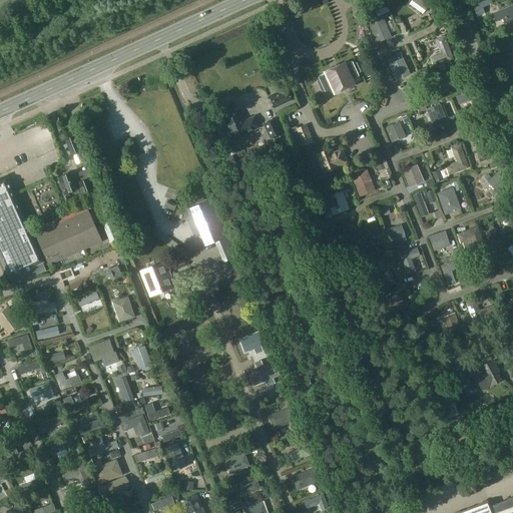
[(413,0),(410,4),(425,14),(434,0),(413,0)]
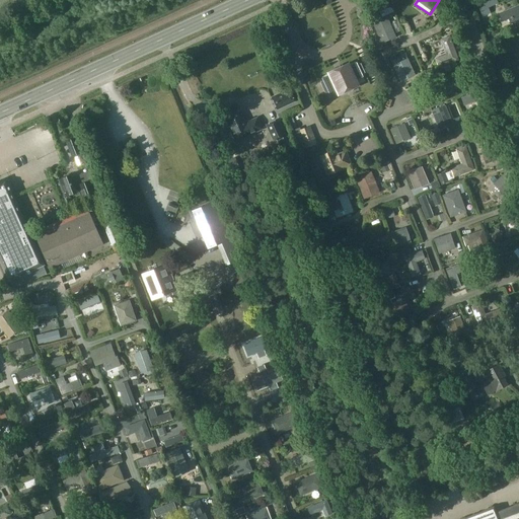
[(483,8),(493,3),(490,0),(480,0),(478,1),(483,8)]
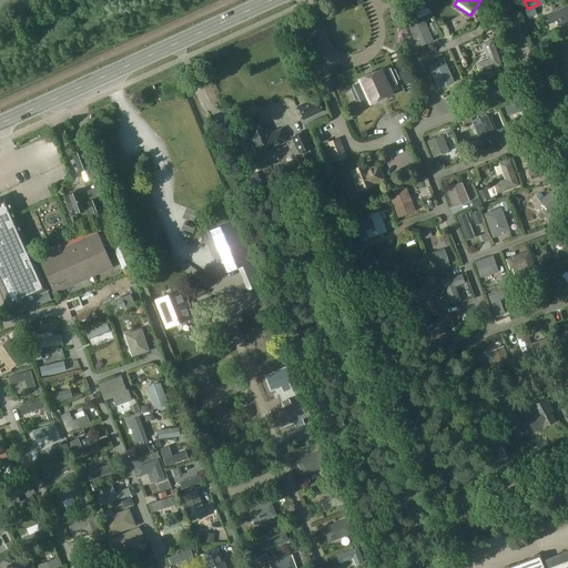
[(567,4),(553,12),(545,14),(548,23),(556,21),(558,27),(567,22),(567,4)]
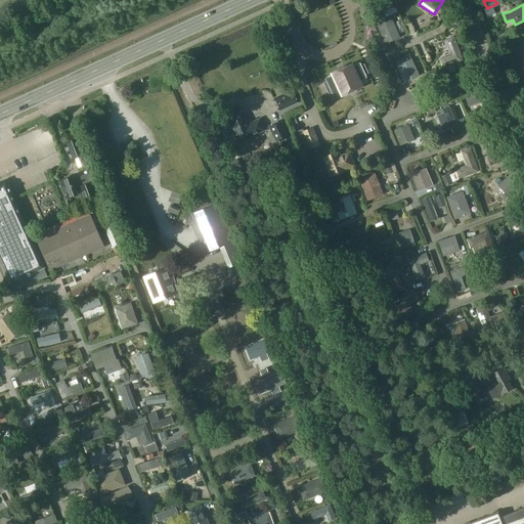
[(416,13),(430,24),(433,18),(419,8),(416,13)]
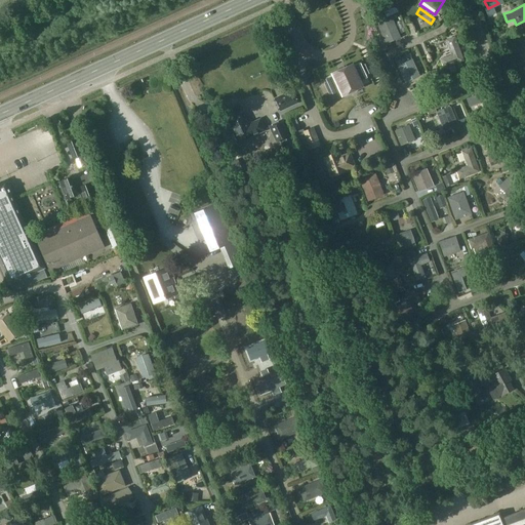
[(401,38),(393,18),(378,25),(387,44),(401,38)]
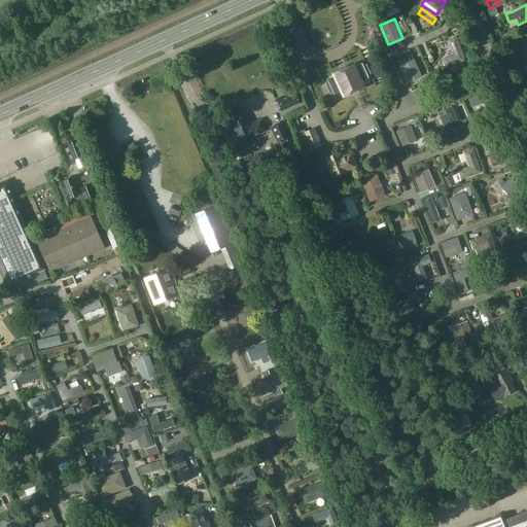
[(466,62),(457,37),(448,40),(453,55),(442,60),(446,70),(466,62)]
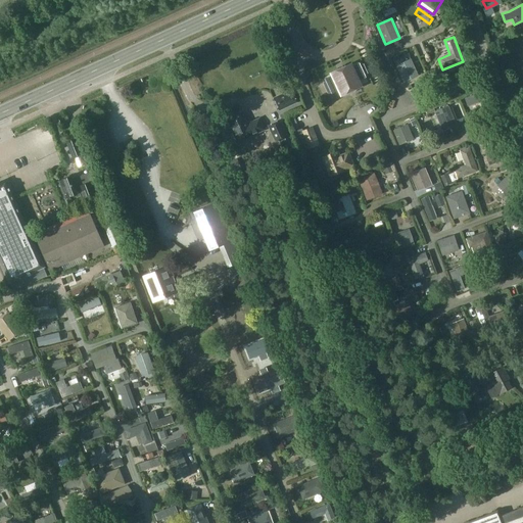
[(419,77),(411,59),(396,65),(405,83),(419,77)]
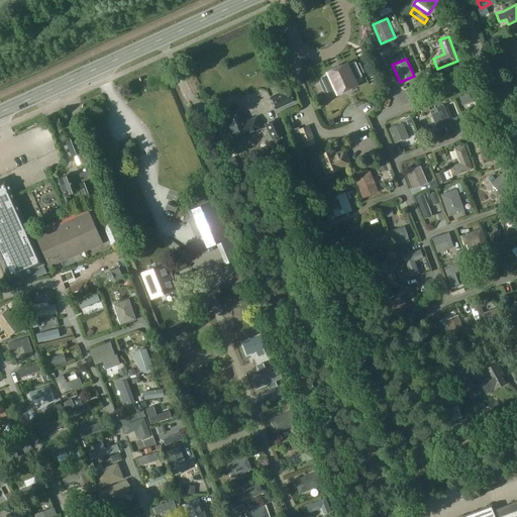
[(347,66),(346,65),(328,73),(328,75),(321,78),(322,81),(319,82),(324,93),(327,92),(328,94),(336,91),(337,94),(356,85),(353,80),(362,77),(360,74),(363,73),(358,64),(356,65),(354,63),(347,66)]
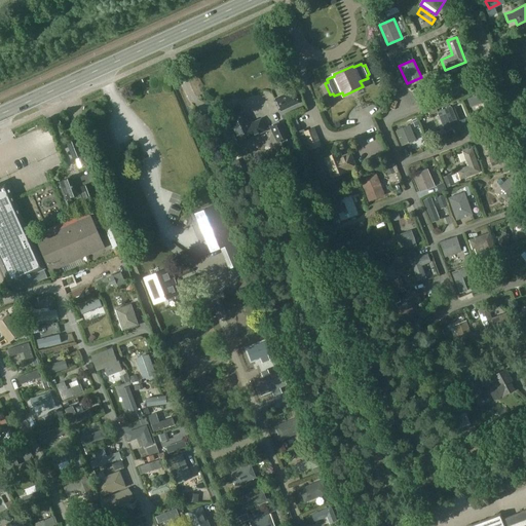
[(275,99),(280,111),(298,103),(293,90),(275,99)]
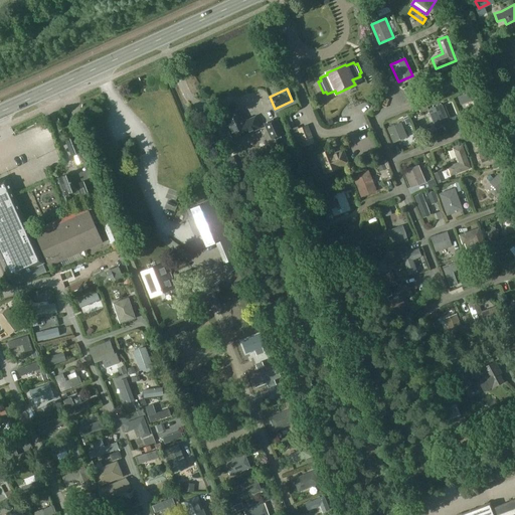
[(478,91),(458,98),(461,106),(473,102),(478,114),(486,112),(478,91)]
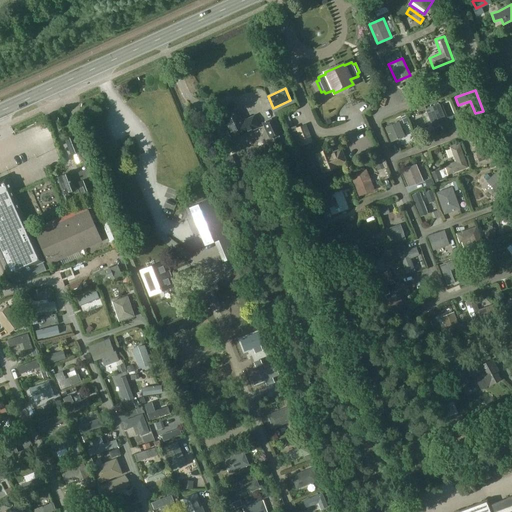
[(447,122),(440,104),(425,109),(432,127),(447,122)]
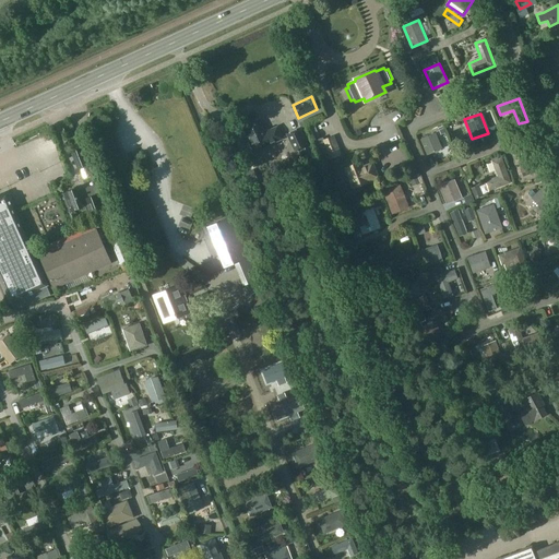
[(260,122),(244,130),(252,147),(260,144),(261,149),(282,139),(277,127),(264,133),(260,122)]
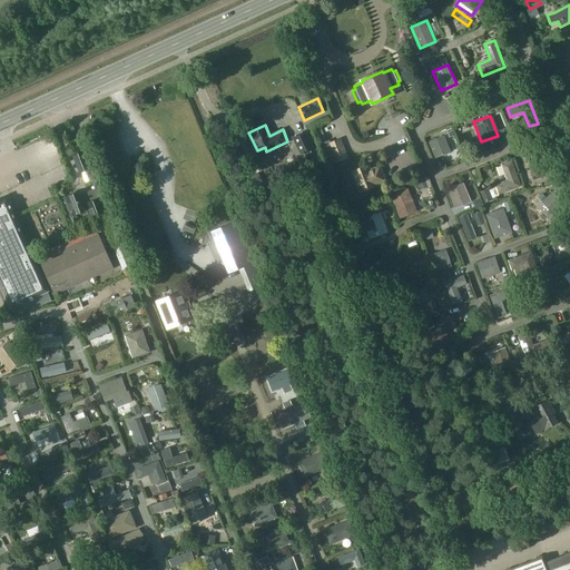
[(304,131),(292,137),(301,156),(313,150),(304,131)]
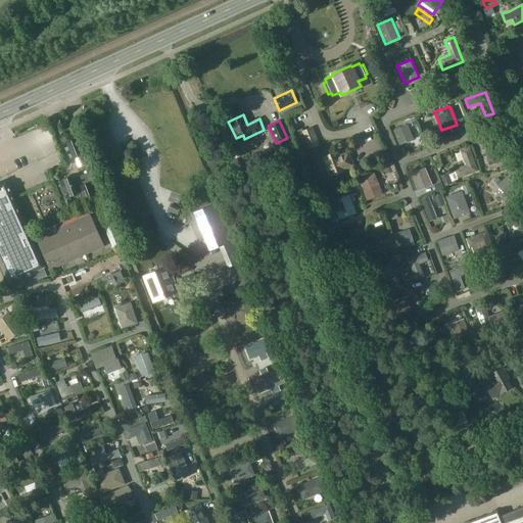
[(414,139),(408,125),(393,131),(399,145),(414,139)]
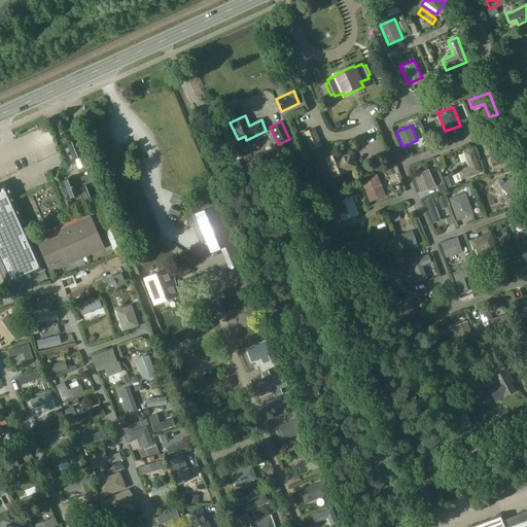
[(314,129),(304,133),(311,150),(321,146),(314,129)]
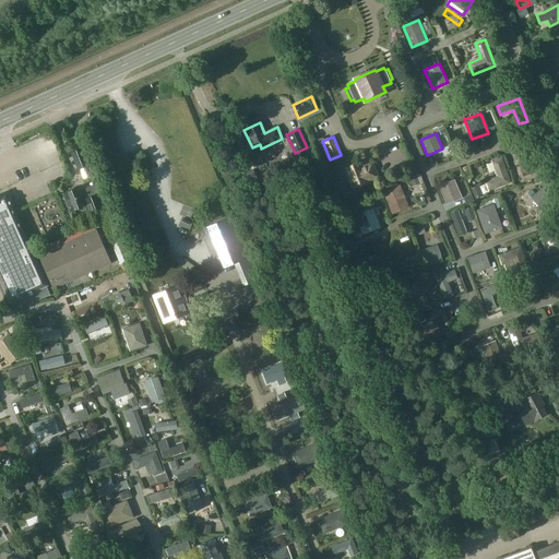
[(539,171),(531,149),(522,151),(528,166),(520,169),(523,177),(539,171)]
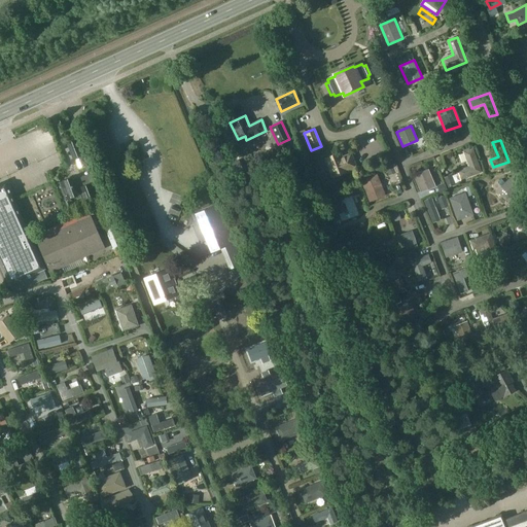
[(481,174),(473,149),(464,151),(468,168),(457,171),(460,180),(481,174)]
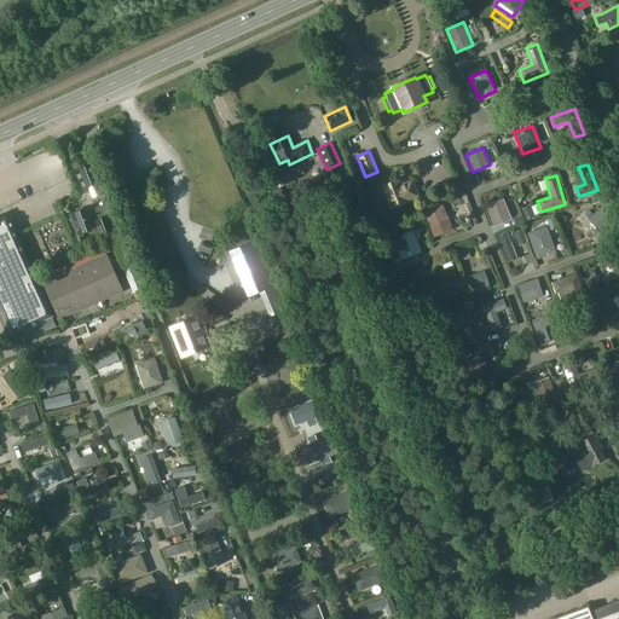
[(401,185),(399,180),(382,186),(391,208),(408,202),(408,200),(418,196),(412,181),(401,185)]
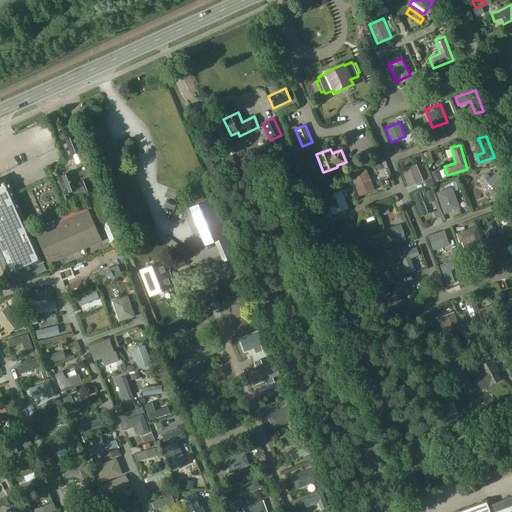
[(438,158),(440,164),(447,161),(444,155),(438,158)]
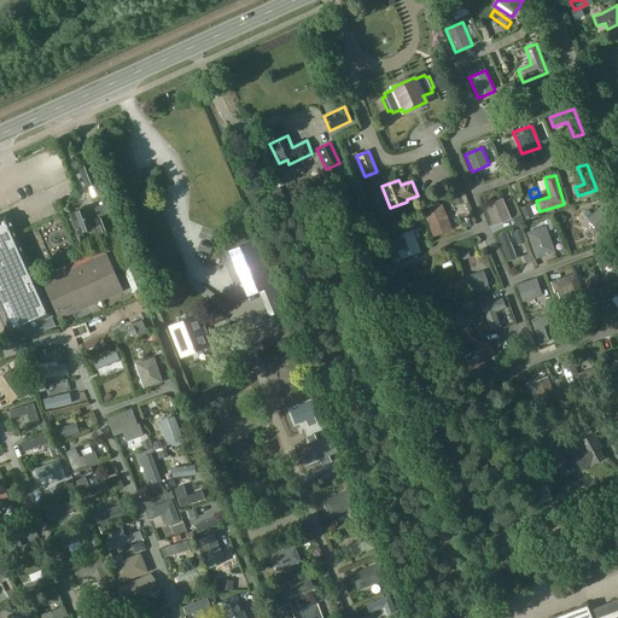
[(588,220),(600,233),(616,219),(608,211),(617,203),(612,197),(588,220)]
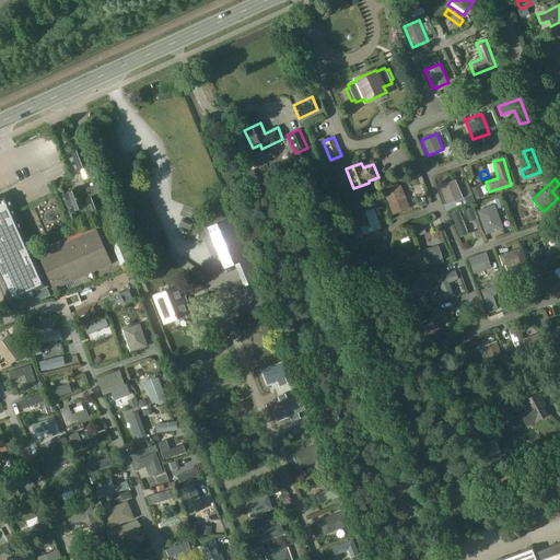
[(440,187),(447,205),(464,198),(456,179),(440,187)]
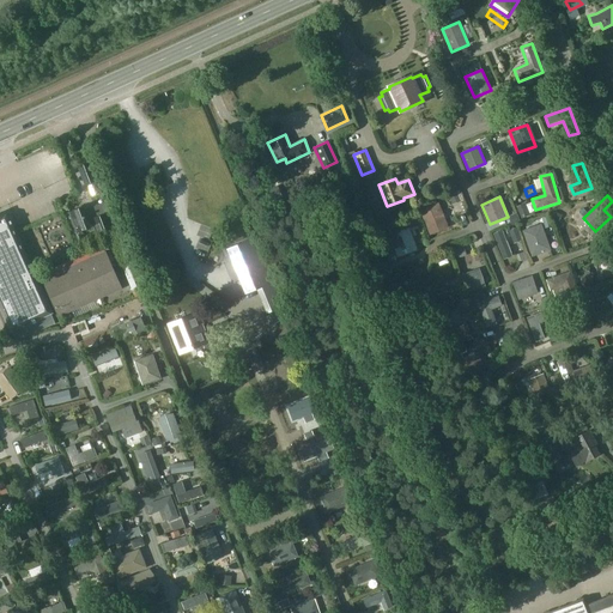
[(420,211),(430,236),(449,229),(439,204),(420,211)]
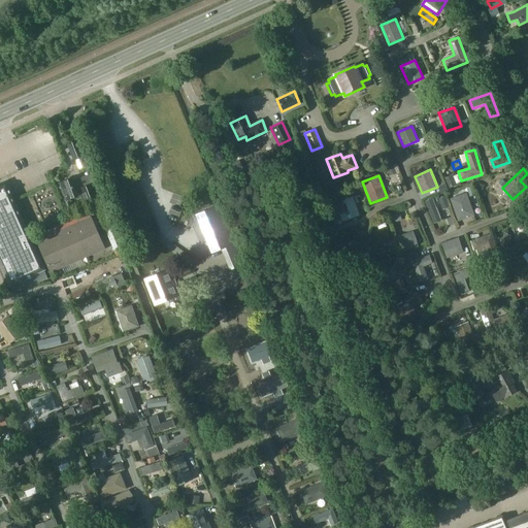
[(75,176),(70,178),(70,177),(64,179),(65,180),(61,183),(67,199),(80,194),(85,203),(98,198),(93,184),(79,189),(75,176)]
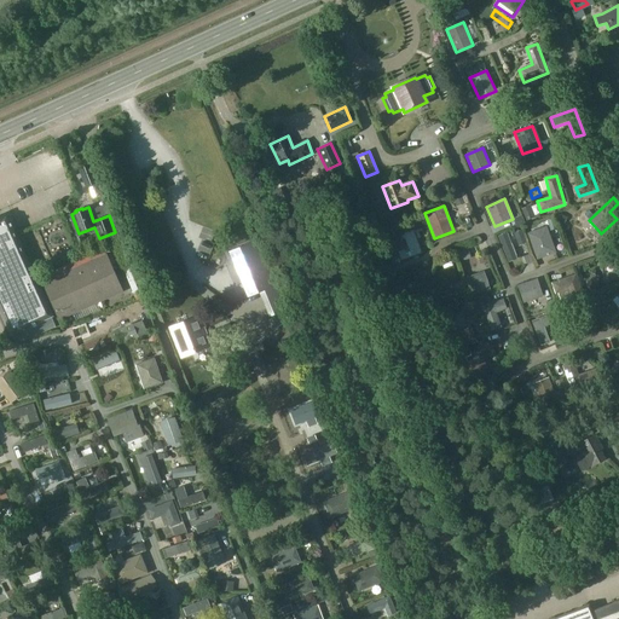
[(518,218),(520,226),(528,224),(526,215),(518,218)]
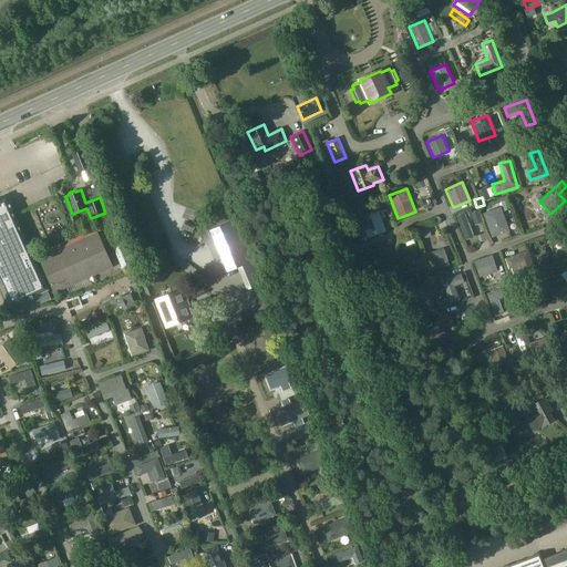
[(0,282),(10,306),(47,289),(6,198),(0,200),(0,282)]
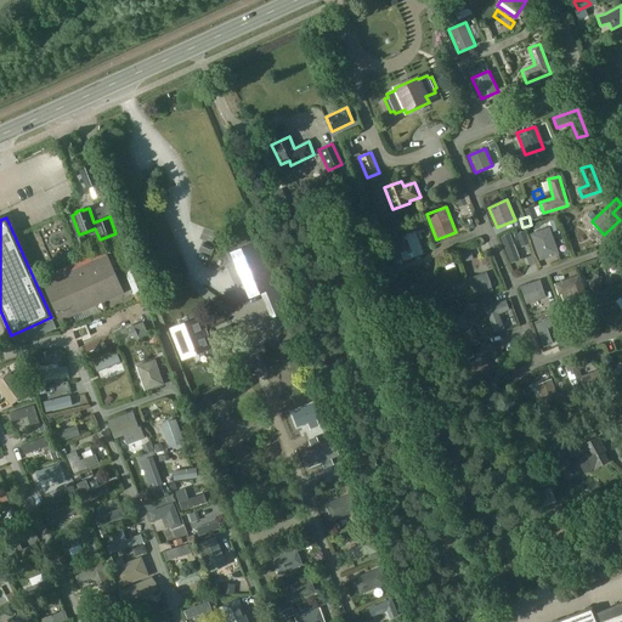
[(560,255),(550,227),(531,235),(541,261),(560,255)]
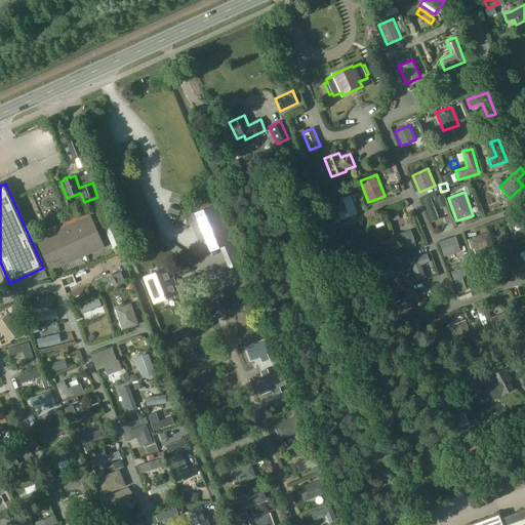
[(325,201),(331,216),(345,211),(338,196),(325,201)]
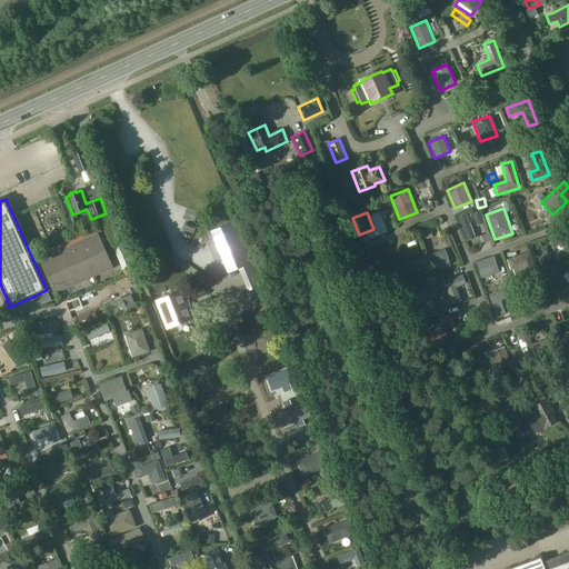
[(261,285),(236,221),(211,231),(228,272),(239,268),(248,290),(261,285)]
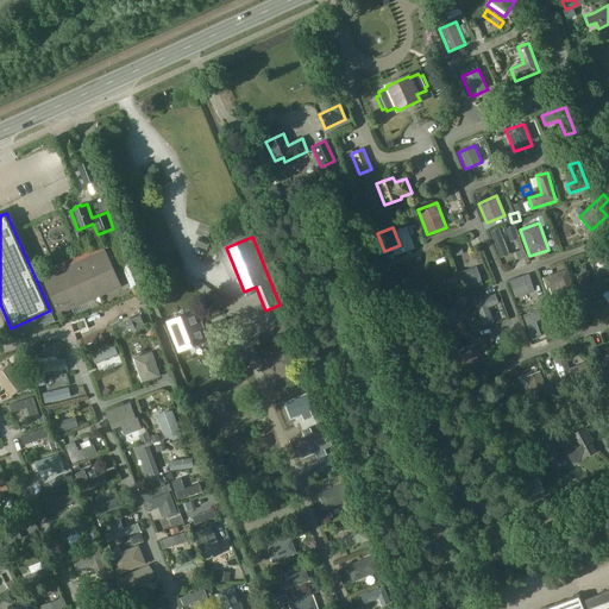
[(74,305),(115,287),(101,253),(60,272),(43,280),(58,312),(74,305)]
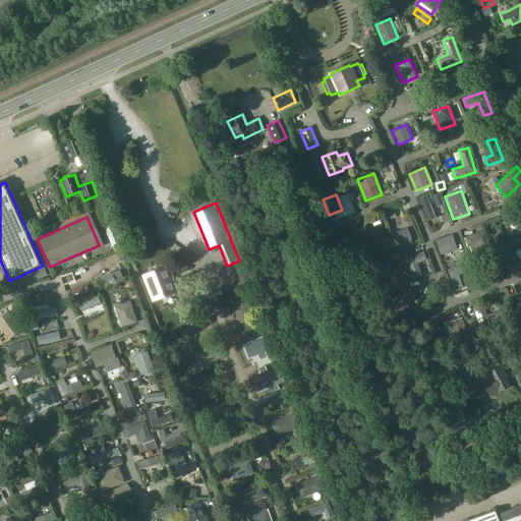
[(397,249),(412,244),(407,229),(392,234),(397,249)]
